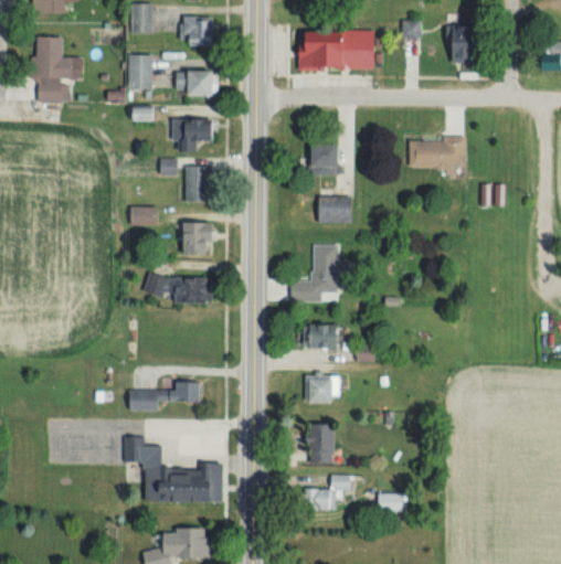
[(73,0),(73,11),(33,11),(33,0),(73,0)]
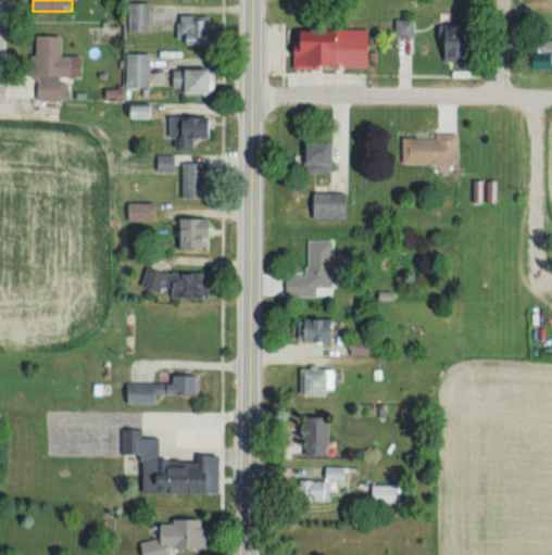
[(126,1),(149,1),(149,33),(126,33),(126,1)]
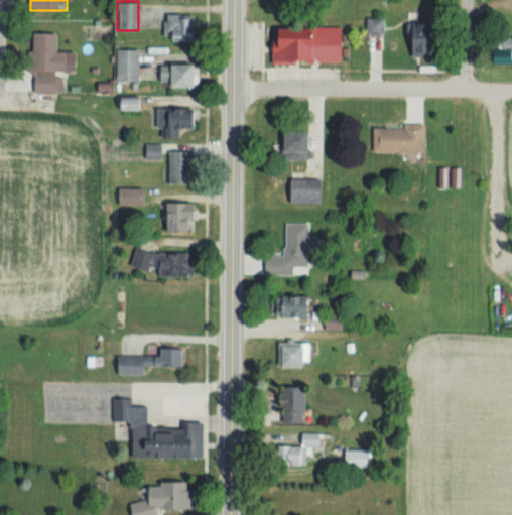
[(164,13),(200,13),(200,40),(164,40),(164,13)]
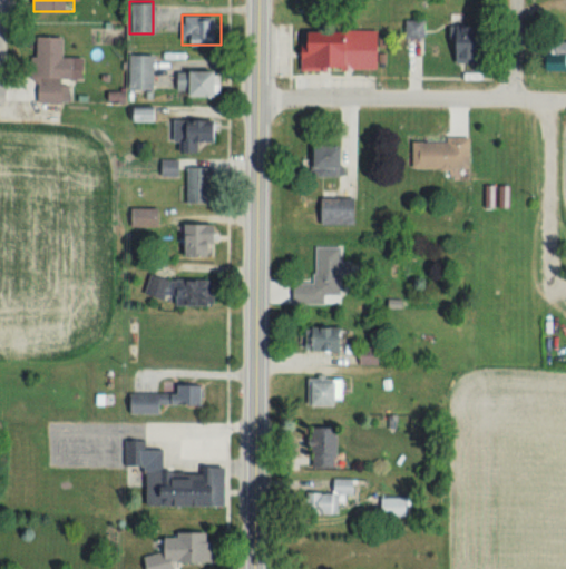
[(401,19),(422,19),(422,35),(401,35),(401,19)]
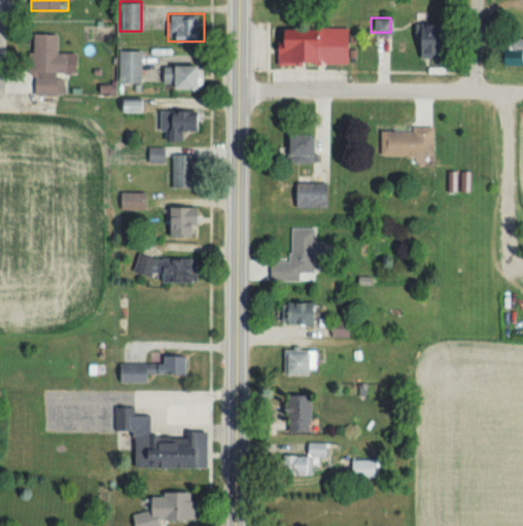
[(444,24),(444,43),(421,43),(421,24),(444,24)]
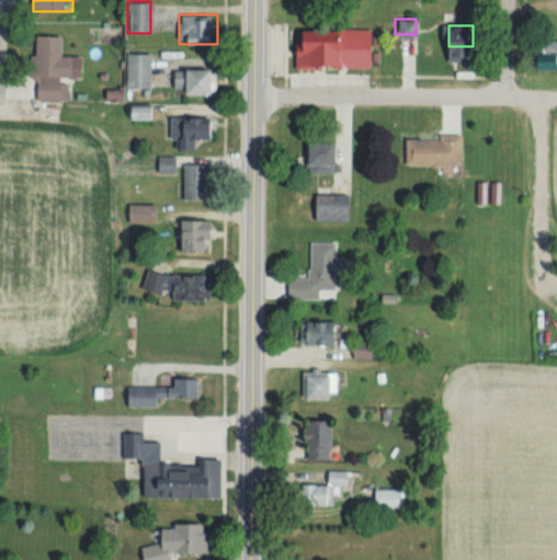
[(295,69),(295,57),(292,57),(292,44),(302,44),(302,31),(372,31),(372,68),(295,69)]
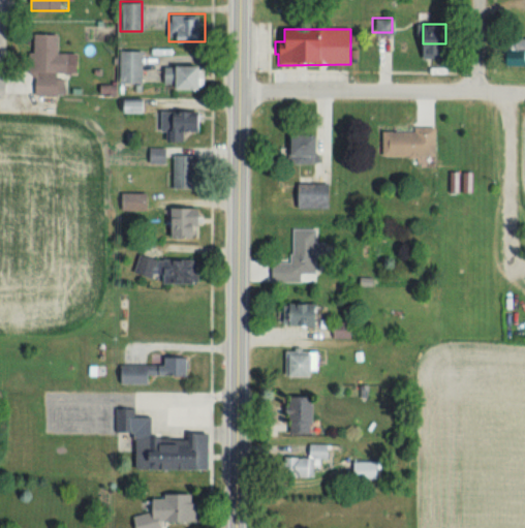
[(32,34),(58,34),(58,51),(68,51),(68,72),(57,72),(57,79),(64,79),(64,94),(36,94),(36,72),(32,72),(32,34)]
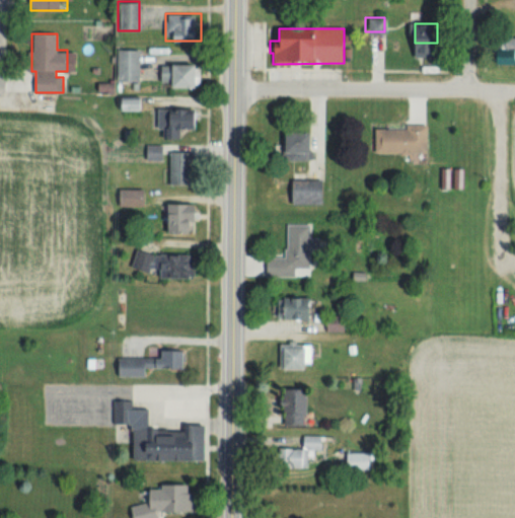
[(497,64),(514,63),(514,44),(496,45),(497,64)]
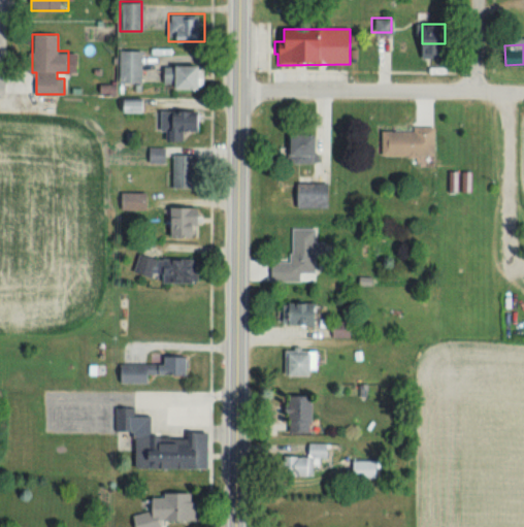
[(120,48),(141,48),(141,83),(120,83),(120,48)]
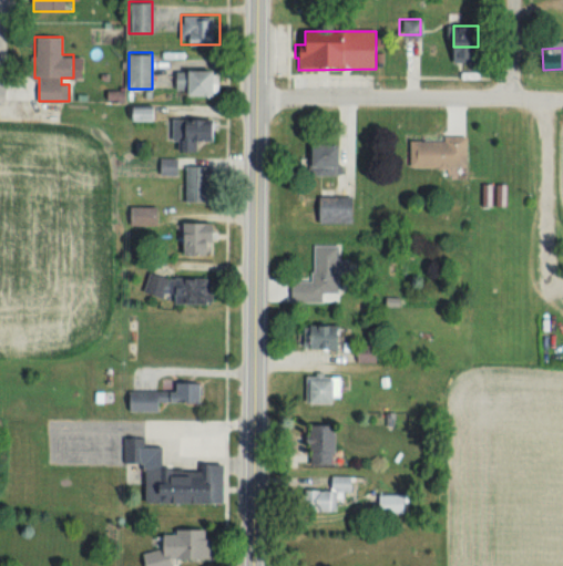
[(171,71),(219,71),(219,96),(171,96),(171,71)]
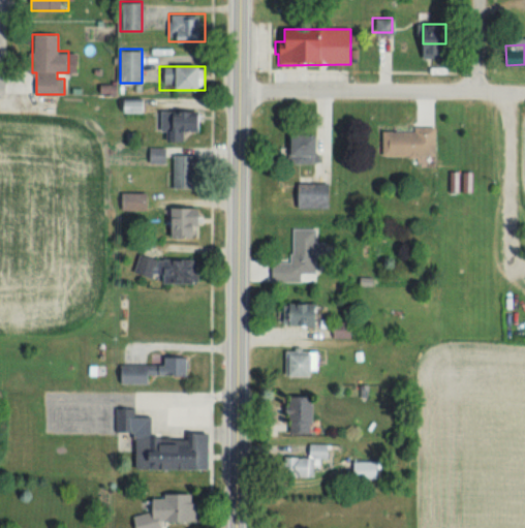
[(95,82),(114,82),(114,91),(95,91),(95,82)]
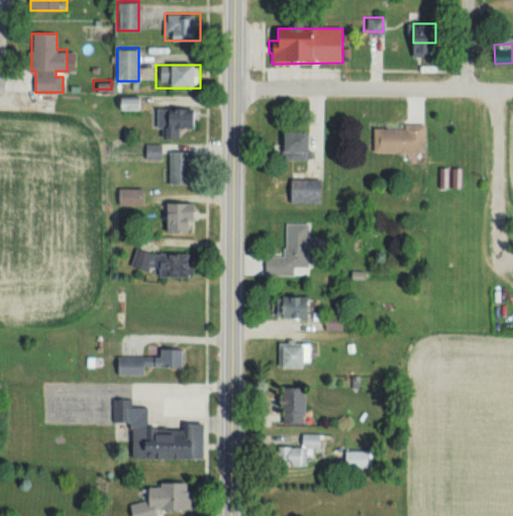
[(120,95),(143,95),(143,108),(120,108),(120,95)]
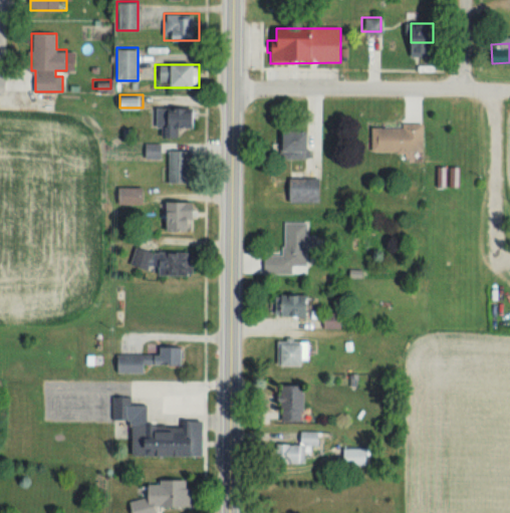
[(148,107),(199,107),(199,125),(180,125),(180,137),(161,137),(161,125),(148,125),(148,107)]
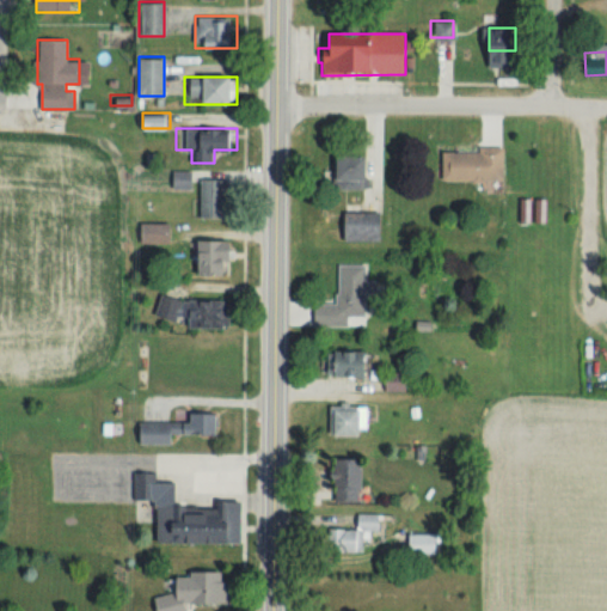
[(443,148),(443,181),(506,181),(506,148),(443,148)]
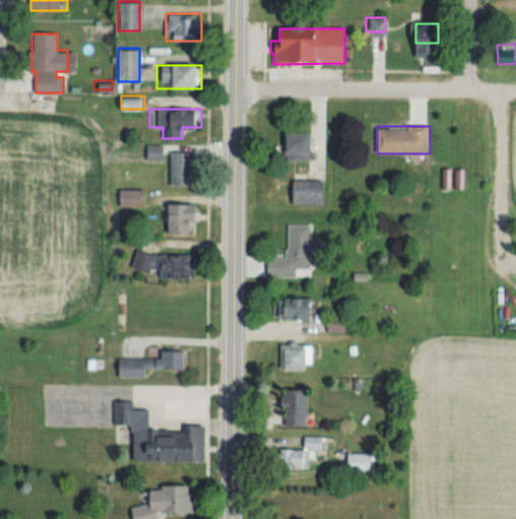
[(283,158),(315,158),(315,132),(283,132),(283,158)]
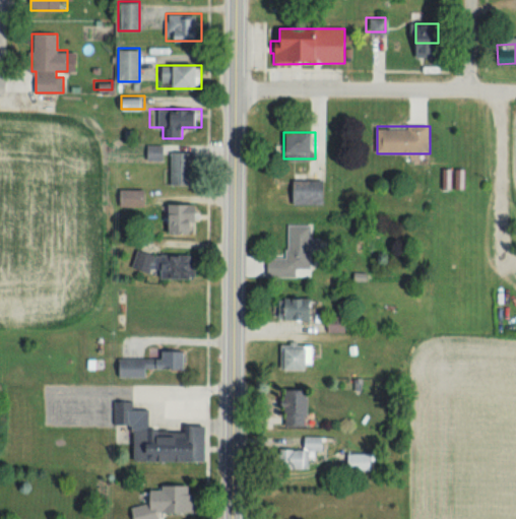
[(145,145),(164,145),(164,158),(145,158),(145,145)]
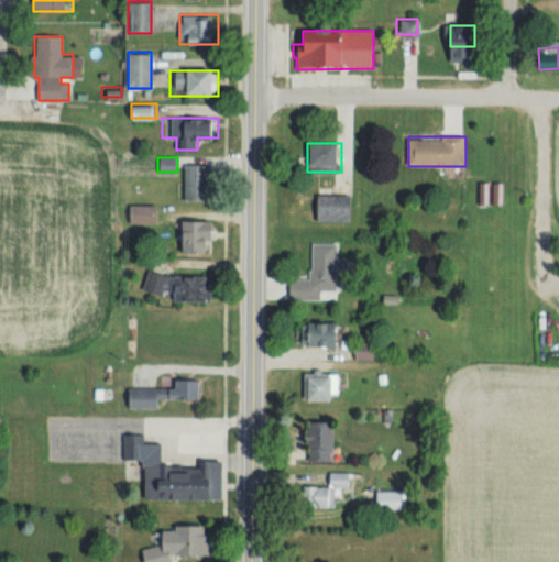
[(181,164),(207,164),(207,199),(181,199),(181,164)]
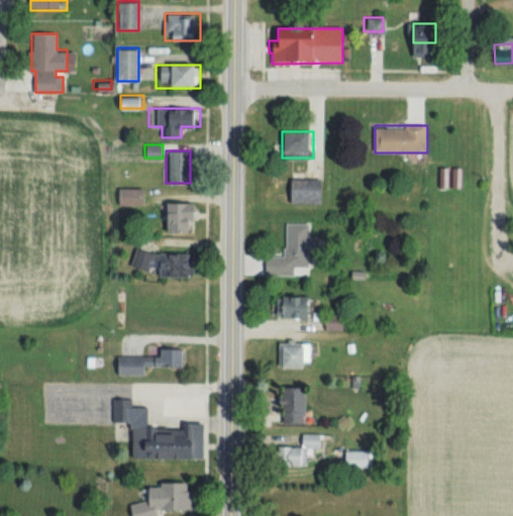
[(323,179),(292,179),(292,203),(323,203),(323,179)]
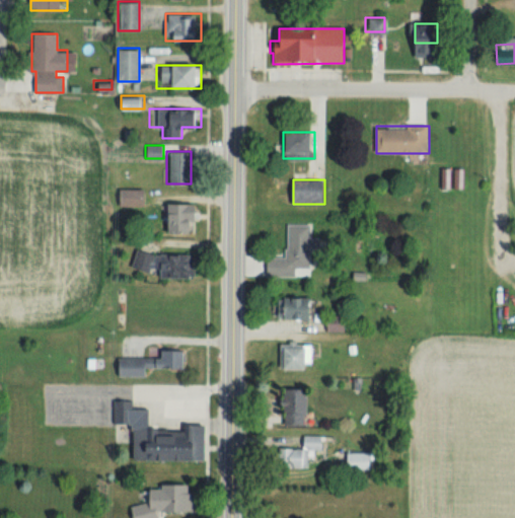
[(119,188),(144,188),(144,206),(119,206),(119,188)]
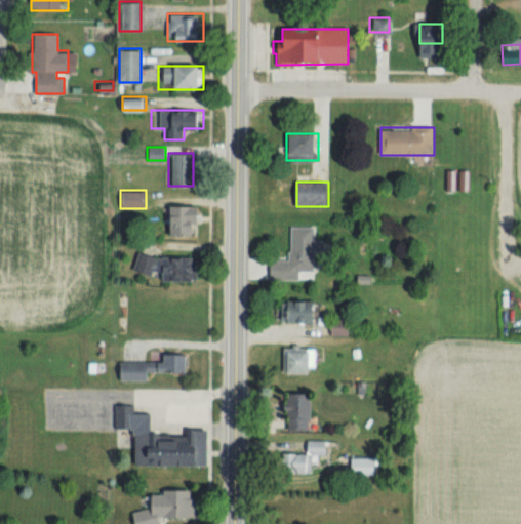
[(171,204),(195,204),(195,206),(203,206),(203,225),(195,225),(195,237),(171,237),(171,204)]
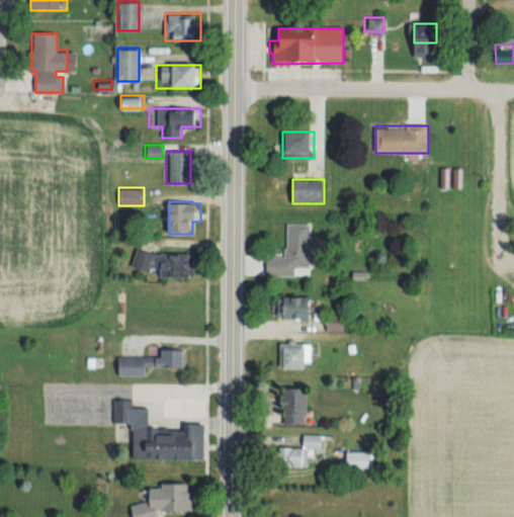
[(310,223),(285,223),(284,257),(266,257),(266,275),(310,276),(310,223)]
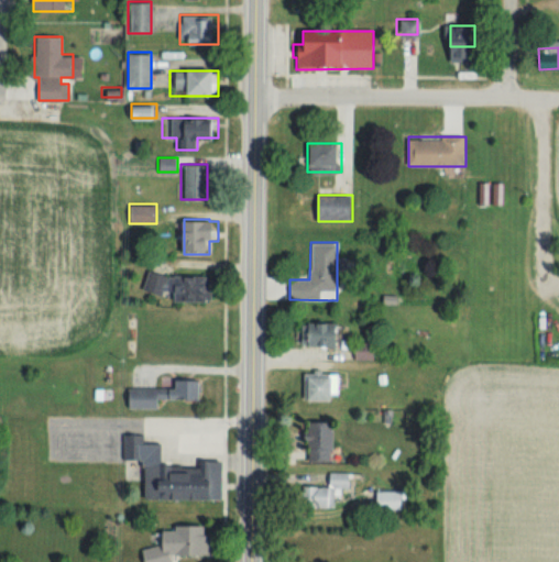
[(165,284),(171,284),(171,276),(211,276),(211,301),(171,301),(171,289),(163,289),(162,295),(141,288),(146,270),(167,276),(165,284)]
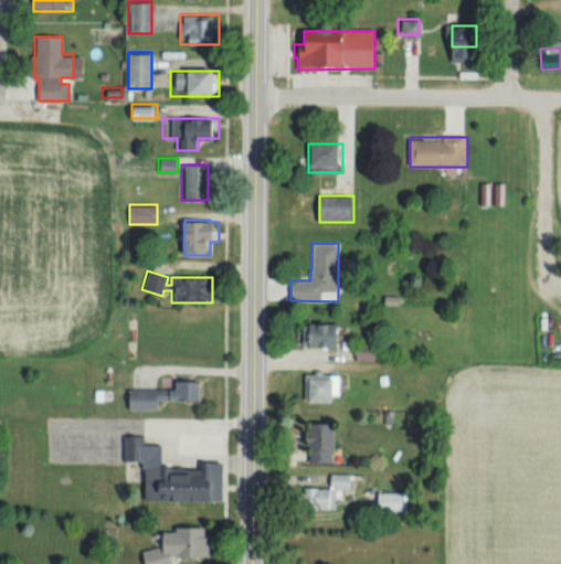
[(343,325),(309,325),(309,347),(343,347),(343,325)]
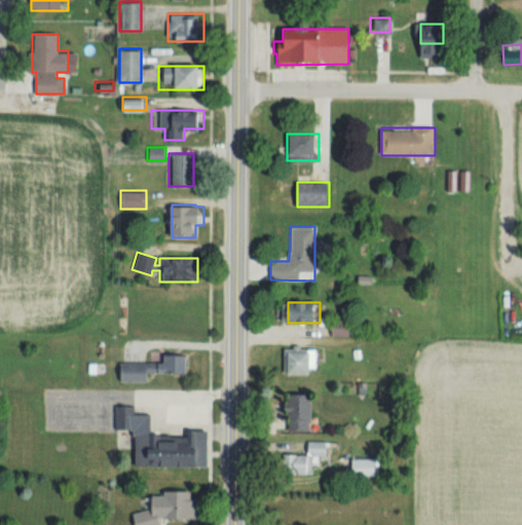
[(349,321),(333,321),(333,334),(349,334),(349,321)]
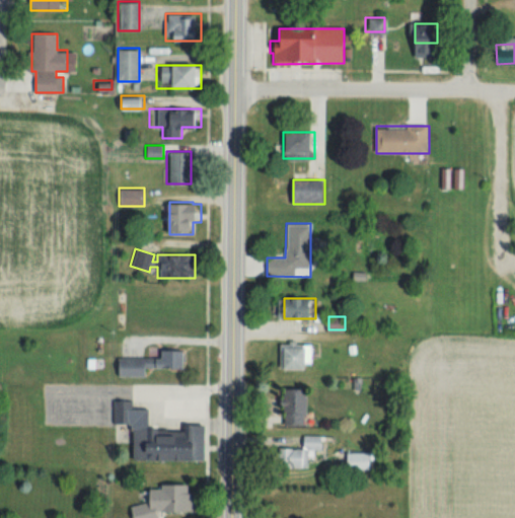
[(311,344),(282,344),(282,369),(311,369),(311,344)]
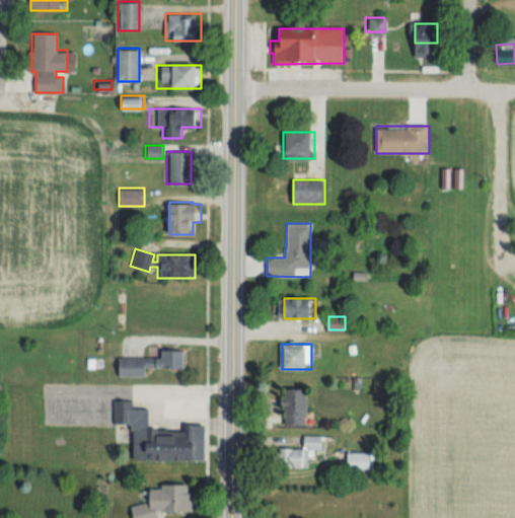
[(114,375),(115,356),(150,356),(151,346),(167,346),(167,351),(187,351),(187,370),(165,370),(165,367),(145,366),(145,375),(114,375)]
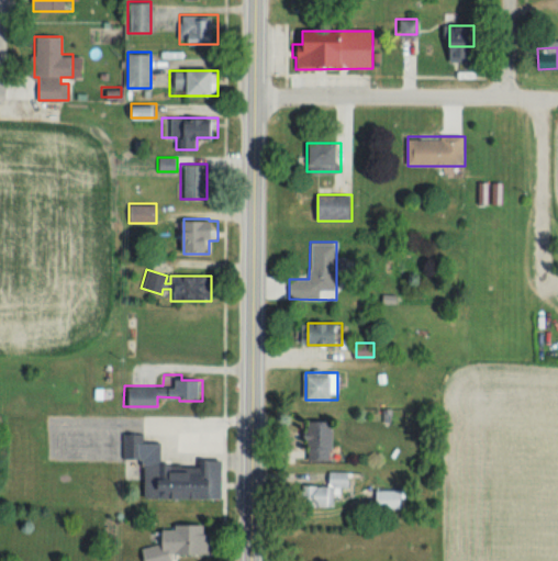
[(92,386),(108,386),(108,397),(91,397),(92,386)]
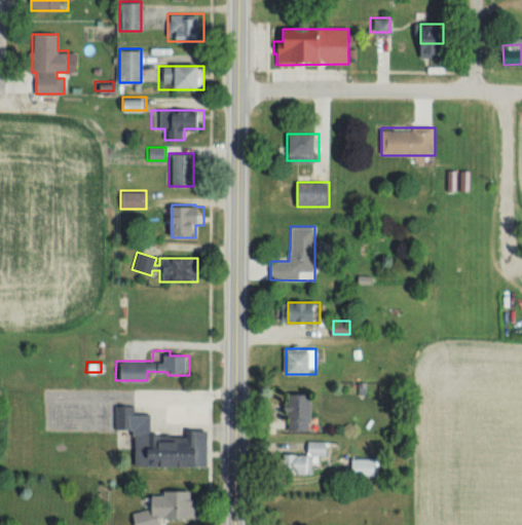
[(312,430),(312,394),(287,394),(287,430),(312,430)]
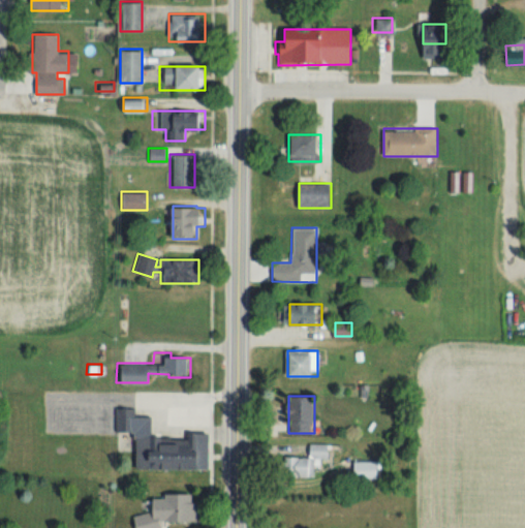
[(113,408),(135,408),(135,417),(153,417),(153,437),(176,437),(176,429),(195,429),(195,433),(212,433),(212,459),(206,459),(206,468),(132,468),(132,451),(113,451),(113,408)]
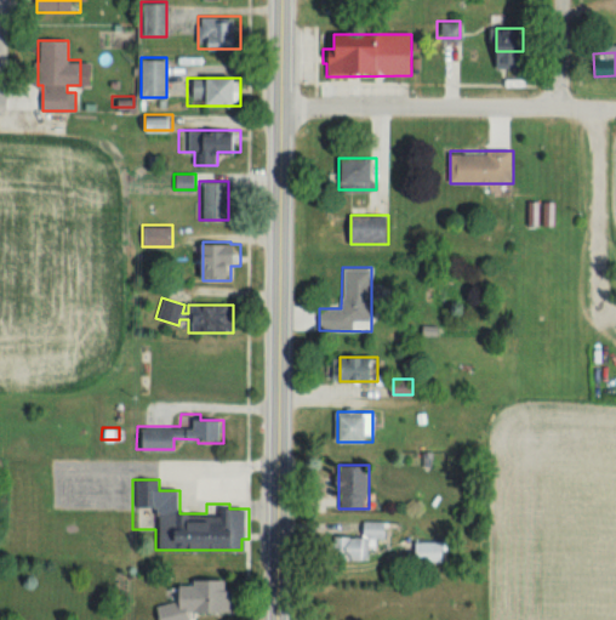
[(360,536),(332,536),(332,561),(369,561),(369,539),(386,539),(386,521),(360,521),(360,536)]
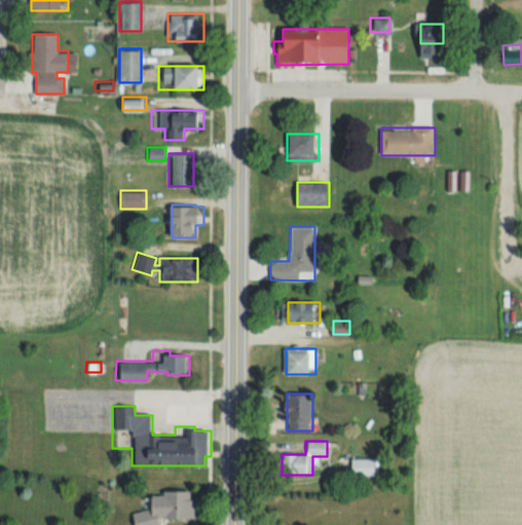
[(376,458),(352,457),(352,475),(375,475),(376,458)]
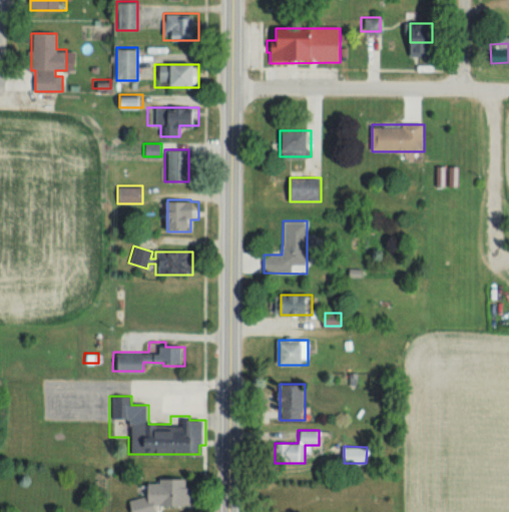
[(154,506),(156,511),(130,511),(127,502),(148,495),(148,484),(195,484),(195,506),(154,506)]
